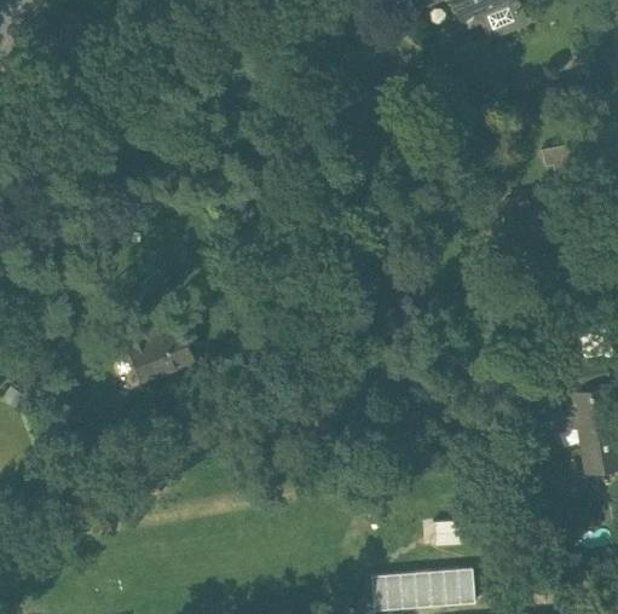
[(409,0),(414,10),(434,0),(409,0)]
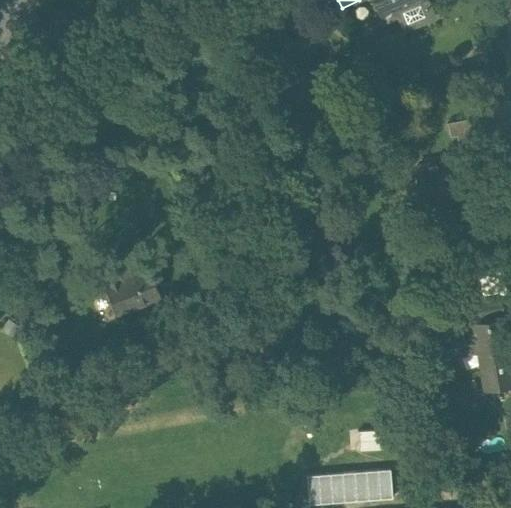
[(372,0),(381,20),(384,19),(386,25),(398,20),(396,14),(425,2),(423,0),(372,0)]
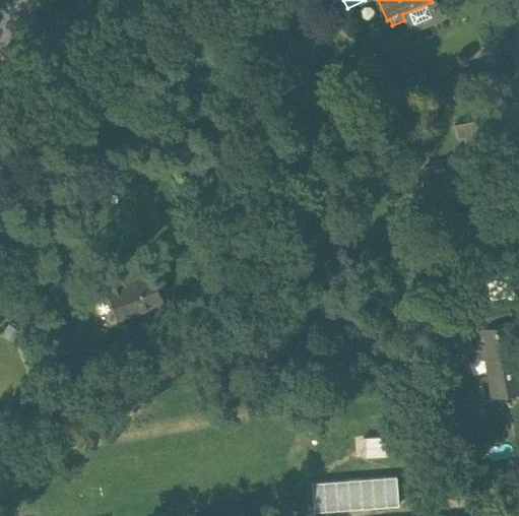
[(283,95),(274,81),(268,84),(277,99),(283,95)]
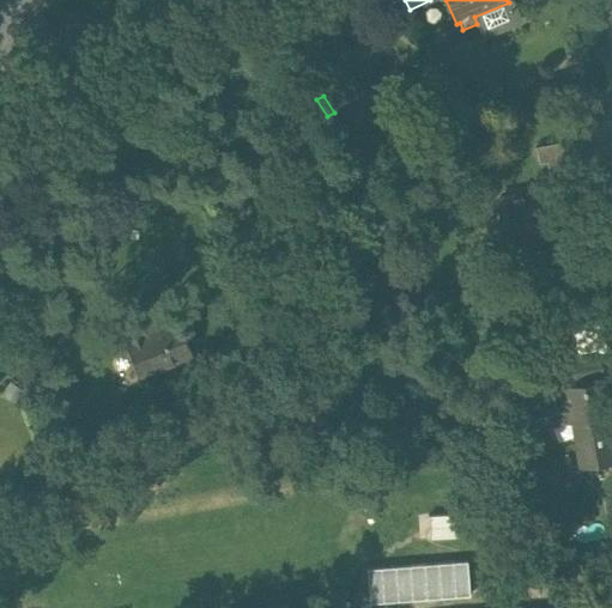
[(570,145),(534,152),(538,168),(574,160),(570,145)]
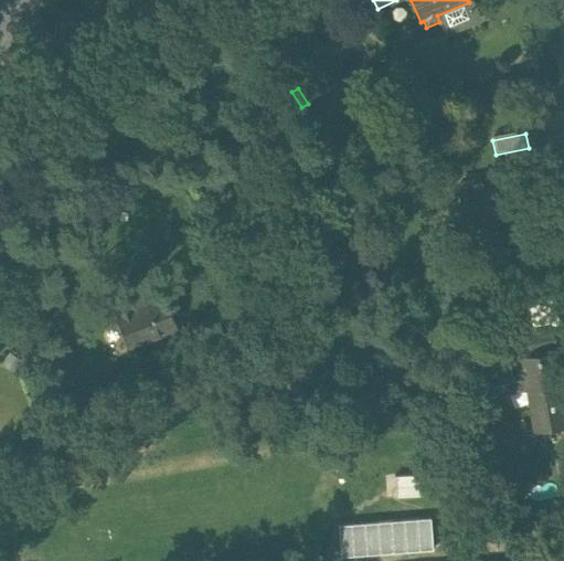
[(509,178),(457,189),(466,233),(467,233),(466,226),(482,223),(483,230),(486,229),(485,228),(518,221),(509,178)]
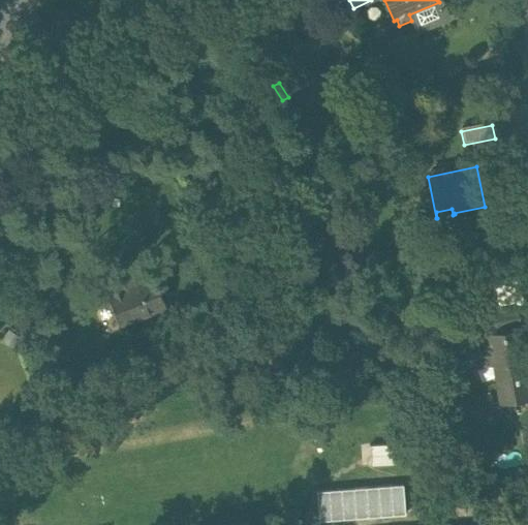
[(151,277),(124,288),(119,276),(101,282),(107,295),(106,296),(109,302),(107,302),(116,325),(118,323),(120,330),(164,311),(151,277)]
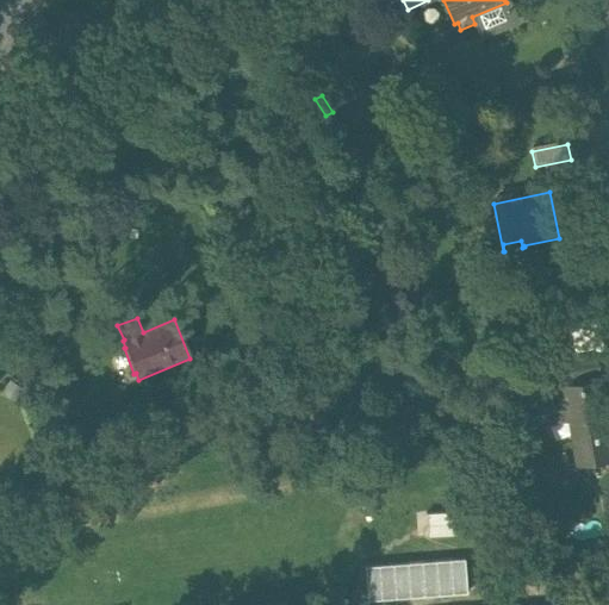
[(597,322),(569,326),(575,360),(592,356),(602,355),(597,322)]
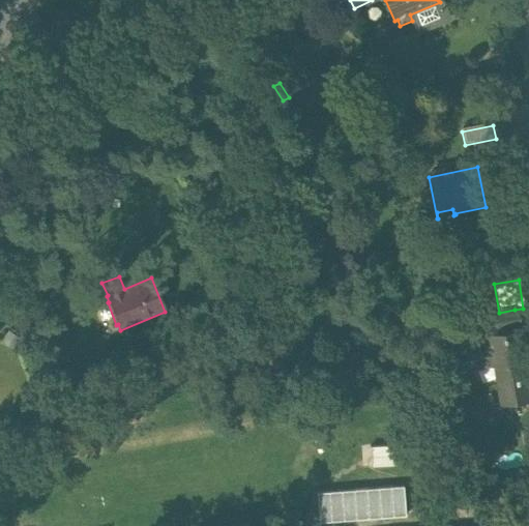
[(499,313),(492,314),(492,312),(480,313),(481,316),(474,317),(477,339),(479,339),(517,332),(519,332),(518,329),(516,330),(512,313),(516,313),(515,310),(499,313)]
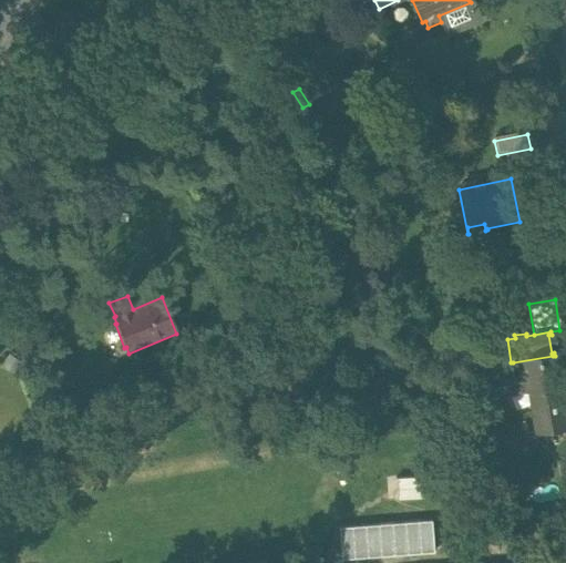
[(553,356),(513,362),(515,374),(518,395),(530,393),(558,388),(558,387),(555,370),(553,356)]
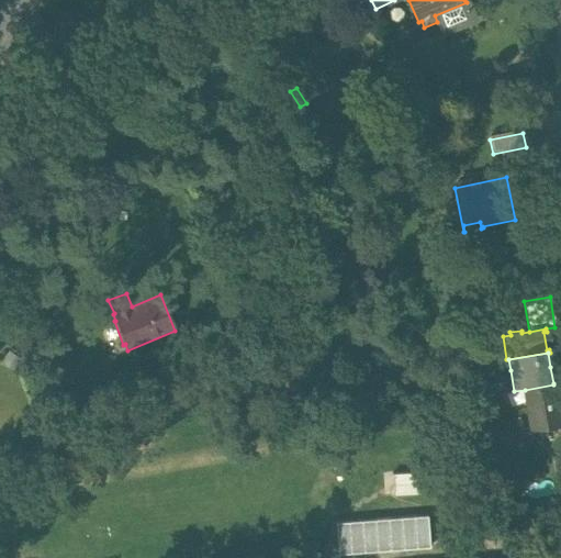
[(560,367),(560,365),(550,367),(553,383),(560,381),(560,367)]
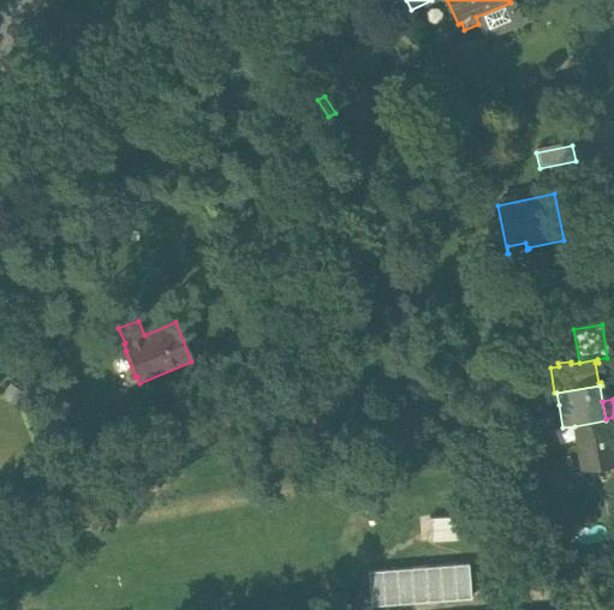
[(553,405),(540,407),(535,408),(538,432),(562,428),(559,405),(553,406),(553,405)]
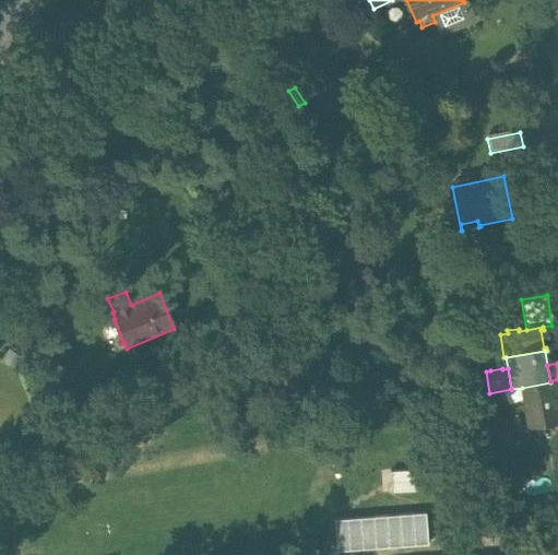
[(550,382),(522,388),(529,428),(557,423),(557,379),(550,381),(550,382)]
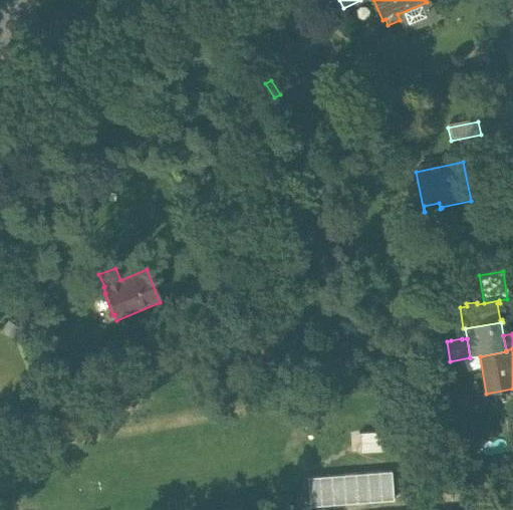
[(386,433),(351,434),(351,453),(386,452),(386,433)]
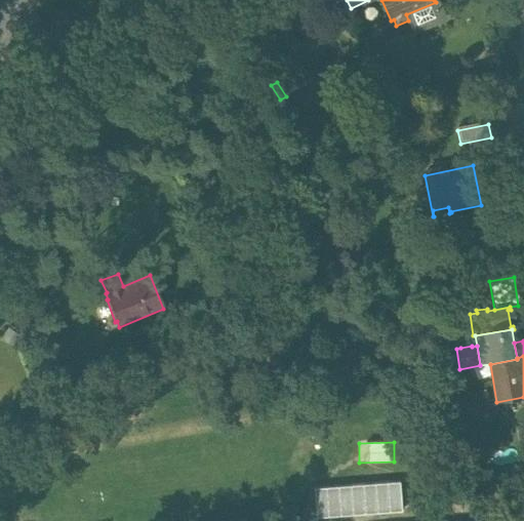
[(315,518),(403,513),(402,483),(314,487),(315,518)]
